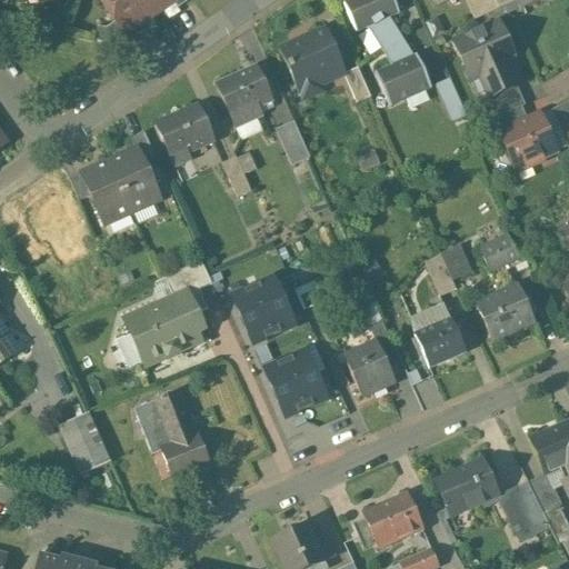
[(136,0),(98,0),(113,22),(120,31),(126,32),(148,17),(136,0)]
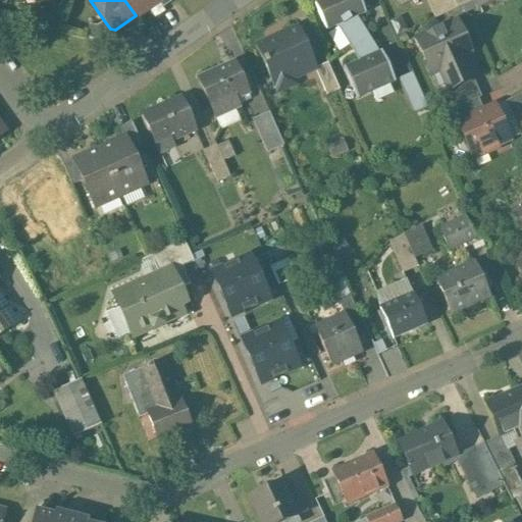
[(124,0),(136,15),(158,1),(158,0),(124,0)]
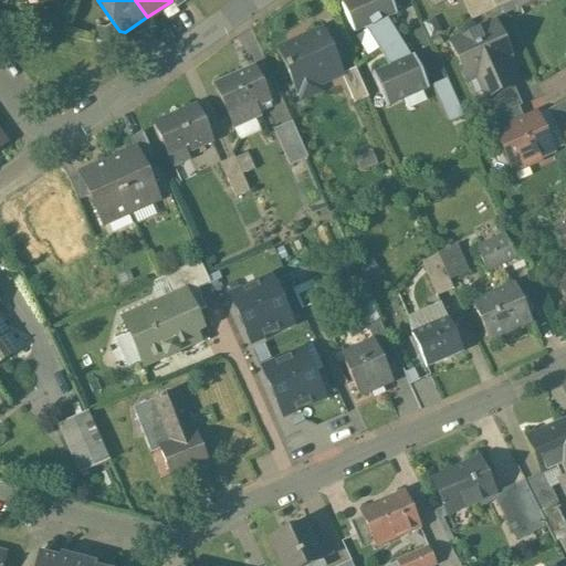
[(348,0),(341,3),(353,32),(365,27),(380,52),(399,40),(385,18),(396,13),(389,0),(348,0)]
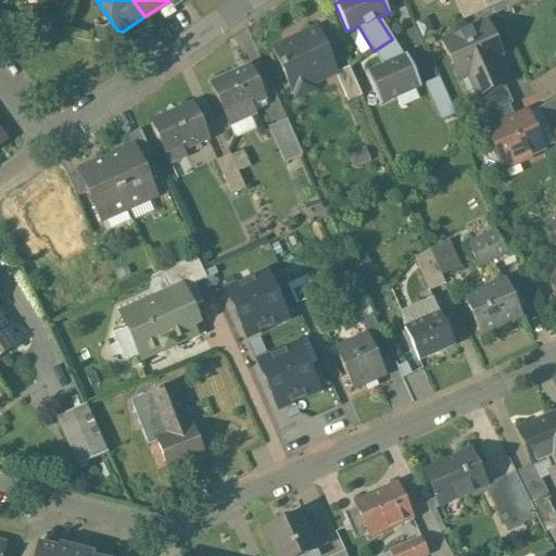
[(466,0),(453,0),(463,20),(474,14),(466,0)]
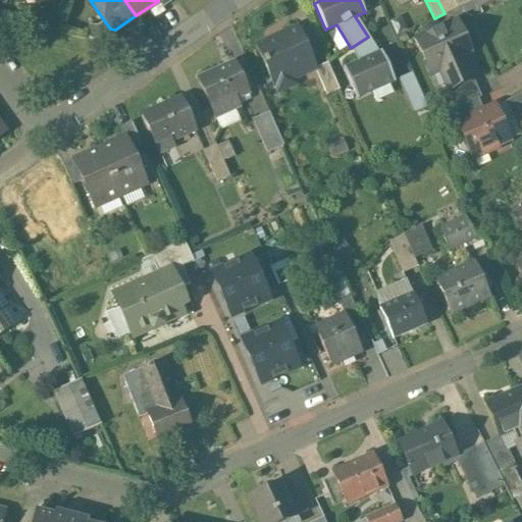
[(453,0),(437,0),(445,13),(457,8),(453,0)]
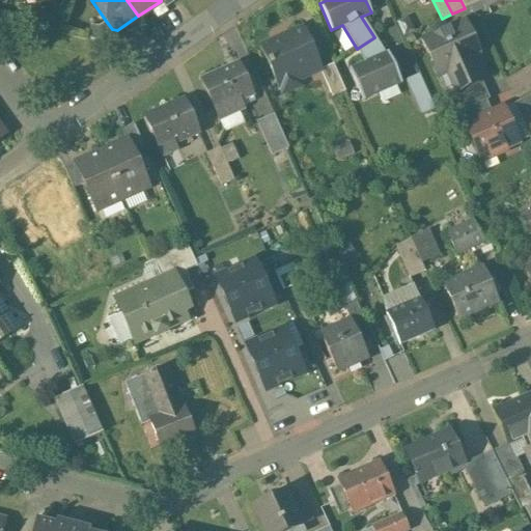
[(106,21),(99,26),(90,25),(88,38),(114,44),(117,30),(112,29),(106,21)]
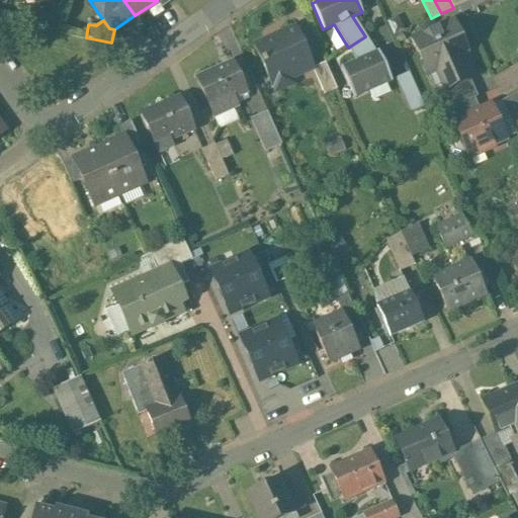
[(452,21),(412,39),(427,73),(435,70),(444,90),(469,79),(460,59),(460,58),(464,49),(452,21)]
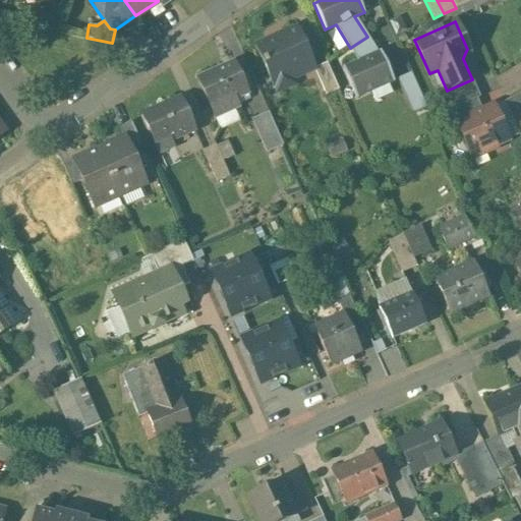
[(295,29),(255,49),(277,92),(295,82),(291,75),(313,64),(295,29)]
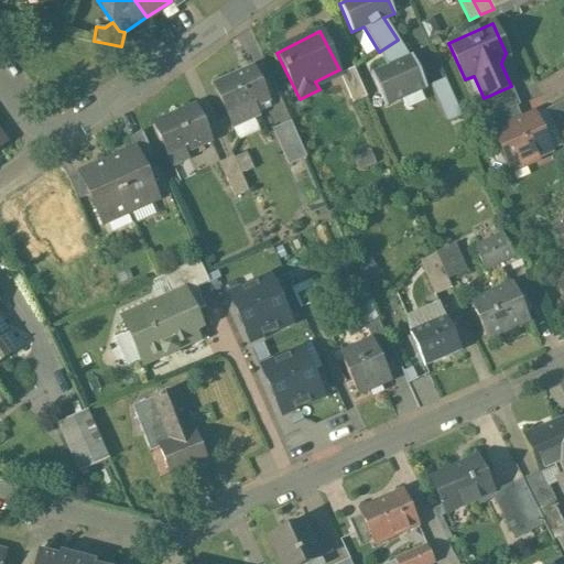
[(398,40),(379,52),(388,66),(372,73),(371,73),(370,73),(384,107),(387,106),(386,106),(424,88),(426,88),(411,55),(410,55),(410,56),(409,56),(398,40)]
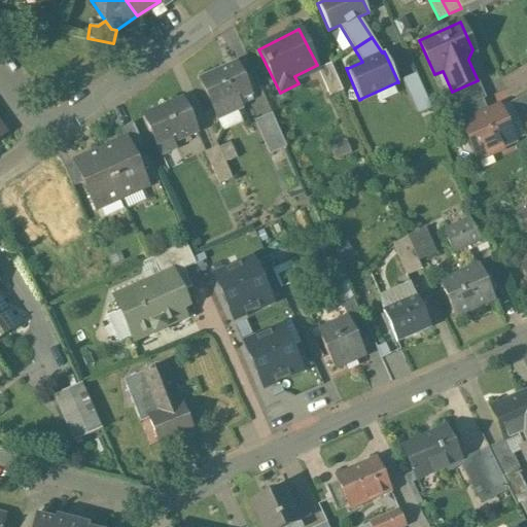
[(235,63),(199,79),(216,117),(239,107),(235,99),(248,93),(235,63)]
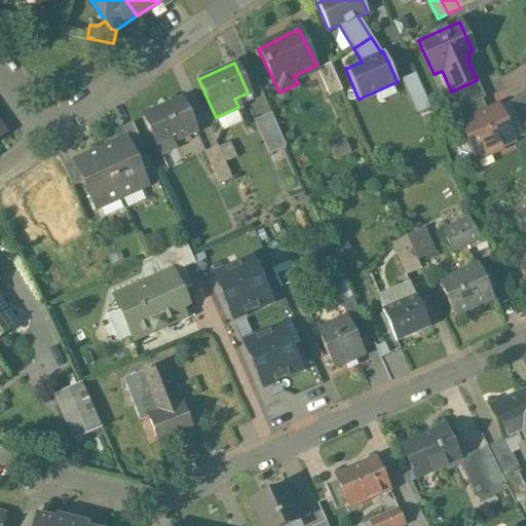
[(341,89),(329,63),(316,69),(328,96),(341,89)]
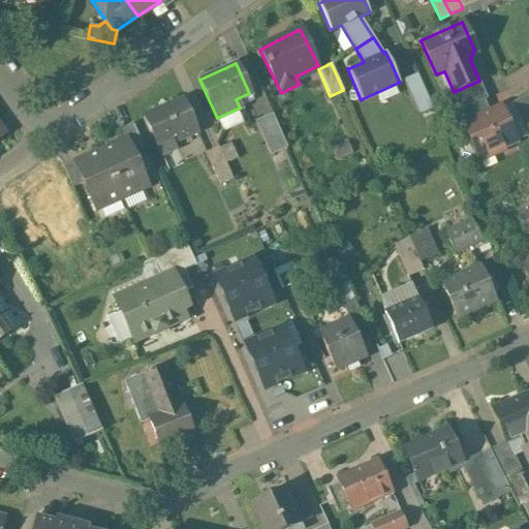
[(418,112),(432,105),(416,72),(404,78),(418,112)]
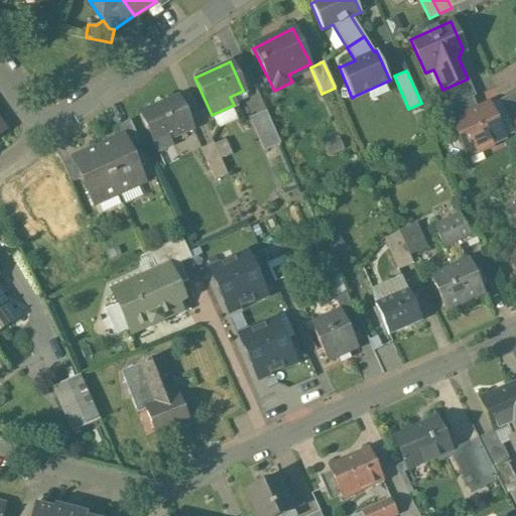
[(468,79),(442,90),(450,106),(472,97),(475,96),(468,79)]
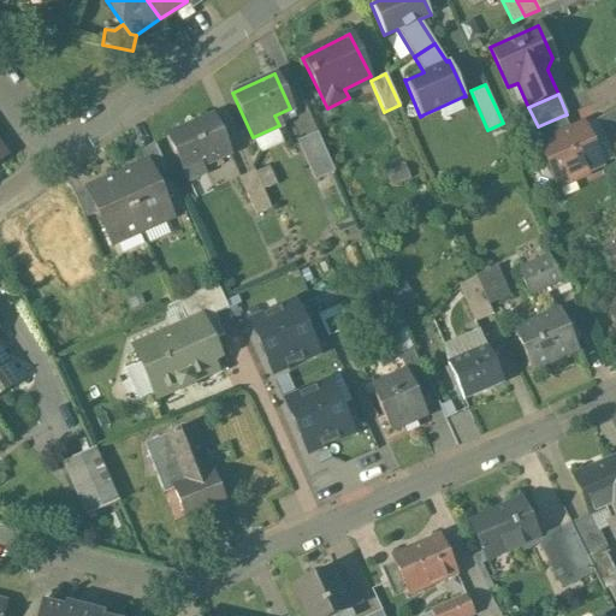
[(615,108),(597,120),(609,147),(615,143),(615,108)]
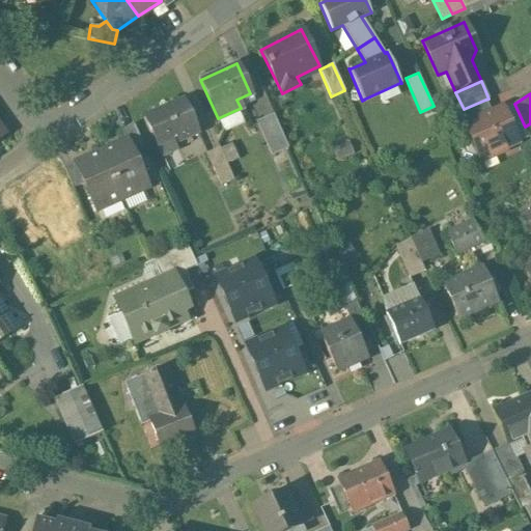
[(464,109),(451,115),(458,132),(467,134),(469,133),(465,123),(491,112),(485,100),(464,109)]
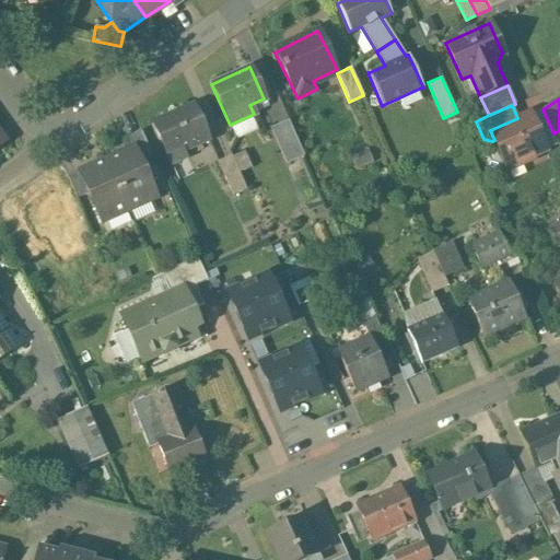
[(190,106),(151,123),(168,163),(183,156),(179,150),(205,140),(190,106)]
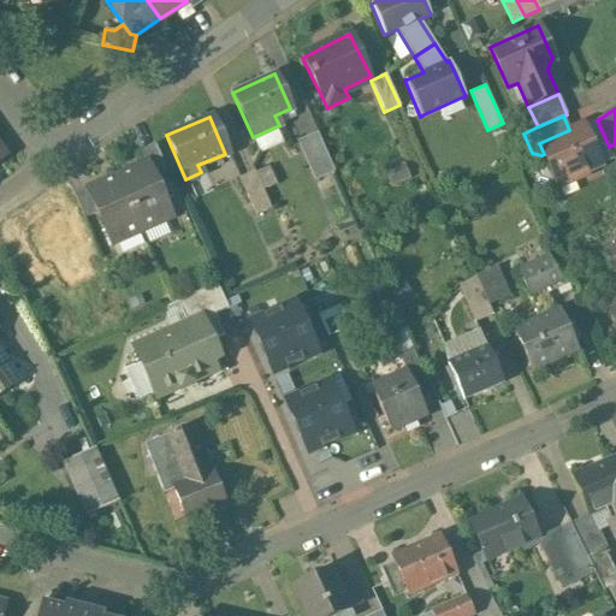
[(569,130),(539,143),(544,154),(557,185),(558,185),(557,183),(598,165),(599,167),(600,166),(586,134),(573,138),(569,130)]
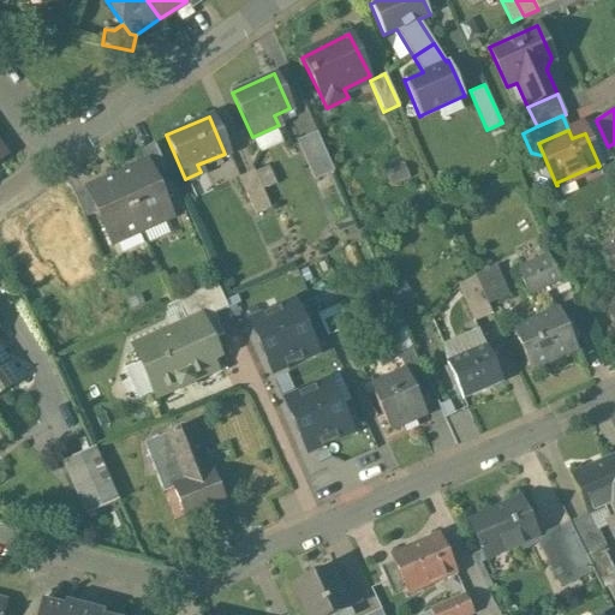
[(317,133),(296,143),(312,181),(334,172),(317,133)]
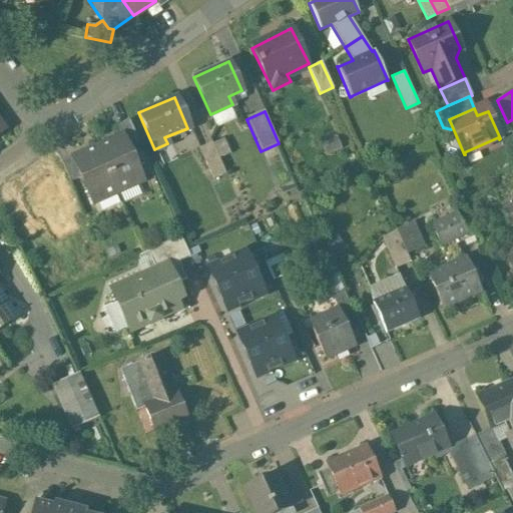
[(140,144),(129,119),(117,124),(121,134),(122,133),(129,149),(140,144)]
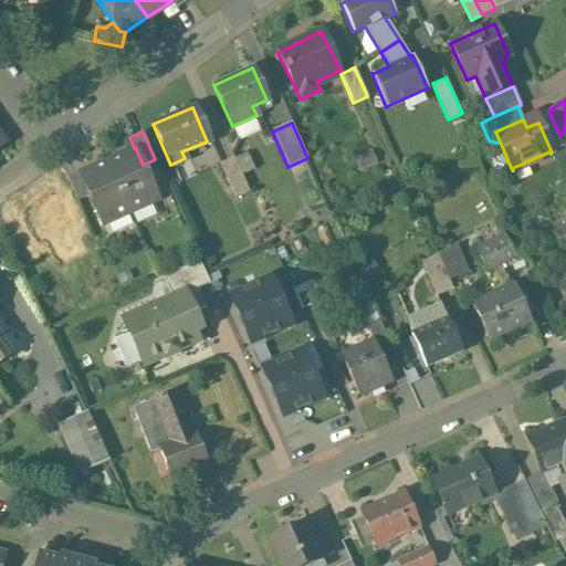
[(135,149),(108,161),(107,159),(129,210),(156,199),(157,200),(158,200),(143,165),(135,147),(134,148),(135,149)]
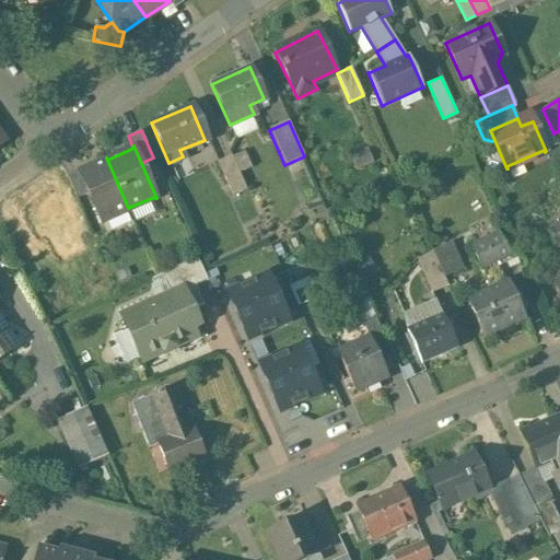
[(231,155),(217,161),(232,196),(246,189),(231,155)]
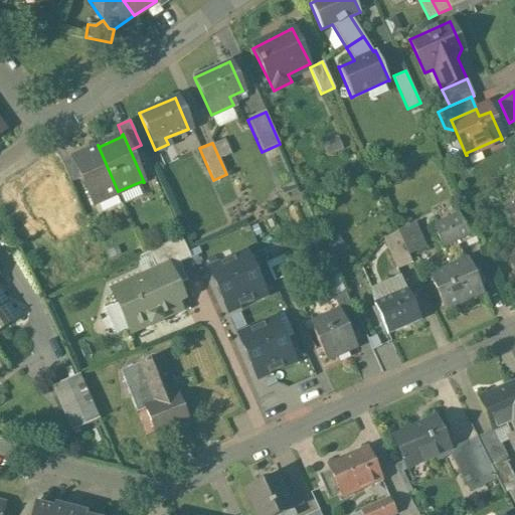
[(98,147),(74,158),(73,156),(72,157),(81,177),(94,204),(95,204),(94,202),(118,191),(98,145),(97,146),(98,147)]
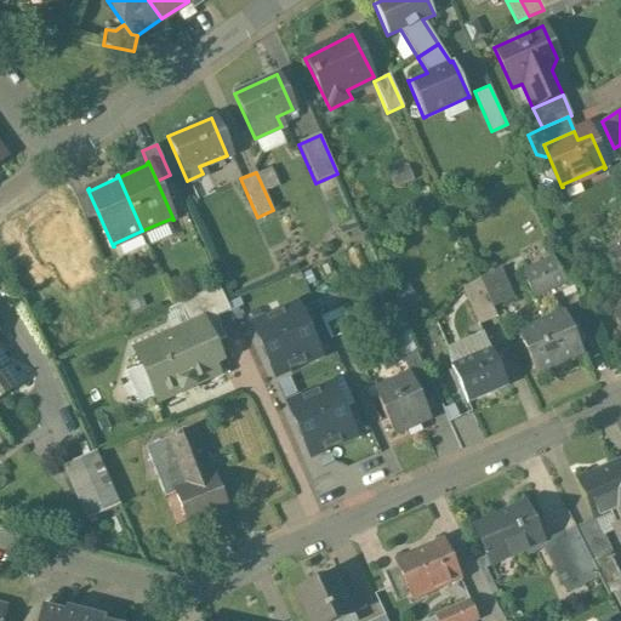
[(87,187),(73,193),(85,220),(98,214),(87,189),(89,188),(87,187)]
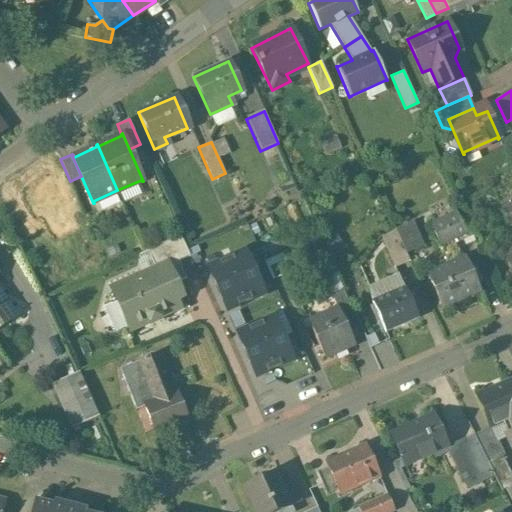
[(511,208),(503,213),(509,227),(511,225),(511,208)]
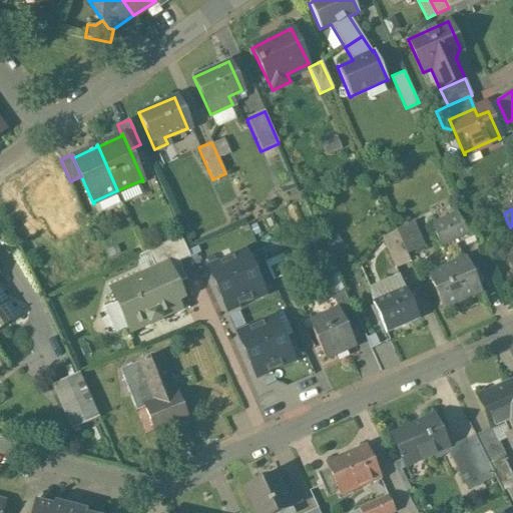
[(454,214),(431,226),(441,246),(464,235),(454,214)]
